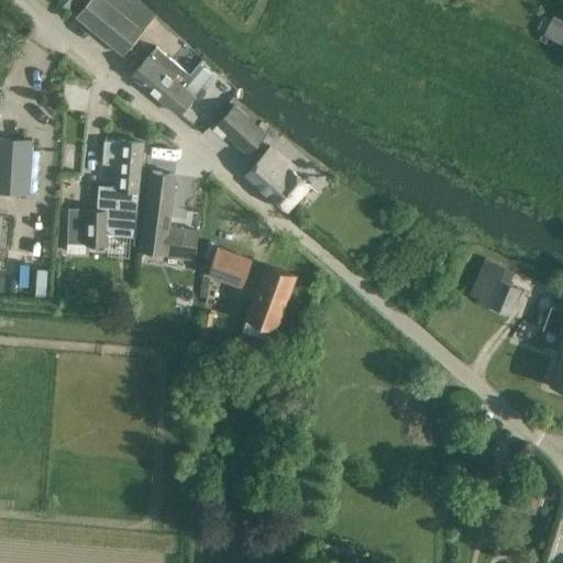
[(70,11),(80,0),(59,0),(58,1),(70,11)]
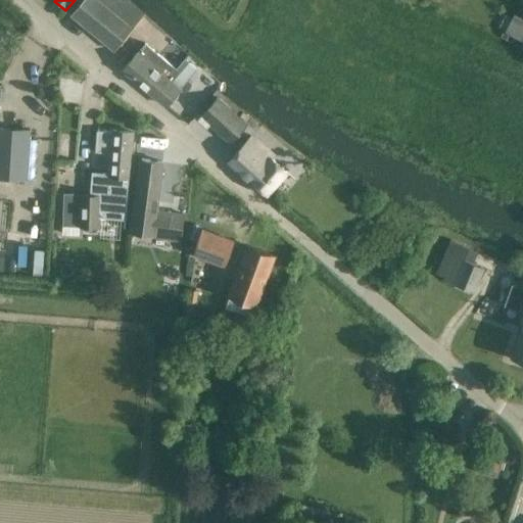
[(99,0),(82,0),(70,14),(114,50),(133,28),(99,0)]
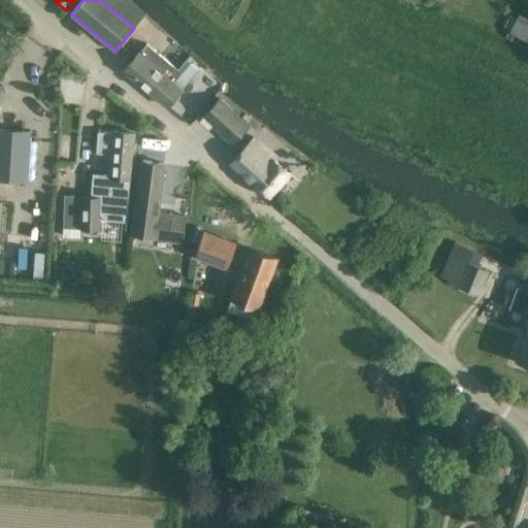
[(527,5),(525,4),(507,36),(518,44),(522,38),(527,40),(527,38),(527,5)]
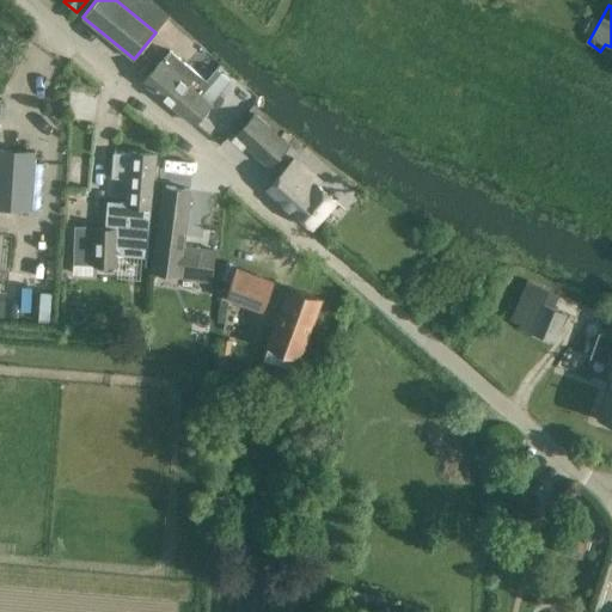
[(187,59),(201,72),(215,55),(201,43),(187,59)]
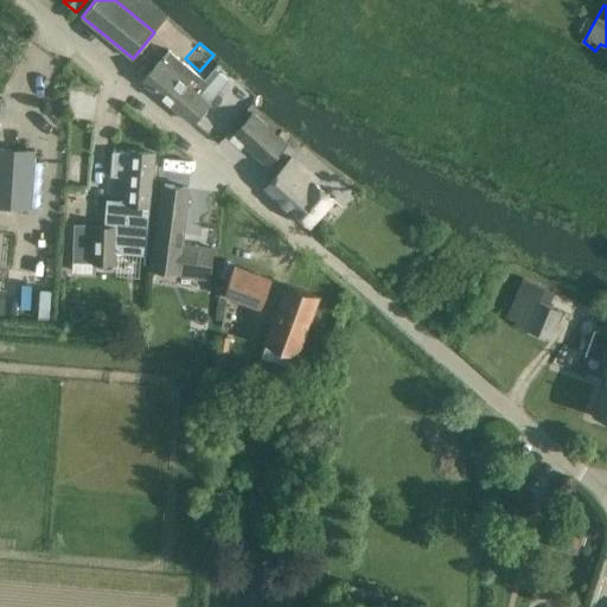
[(158,62),(142,81),(193,122),(209,104),(196,93),(206,80),(170,49),(158,62)]
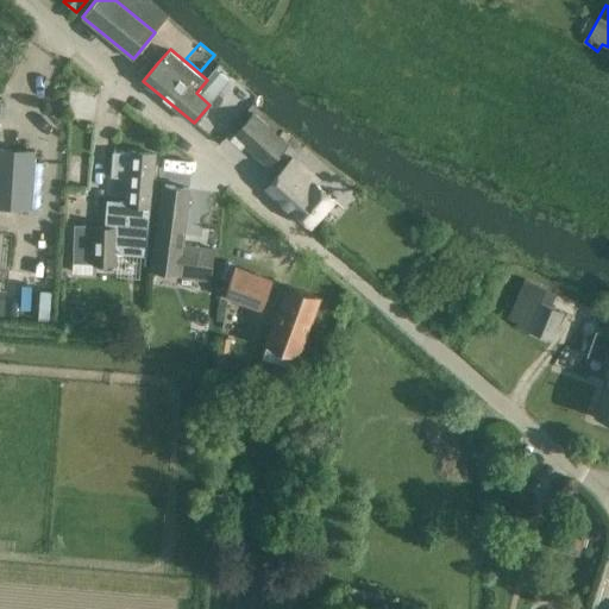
[(234,135),(256,155),(268,164),(283,146),(250,117),(234,135)]
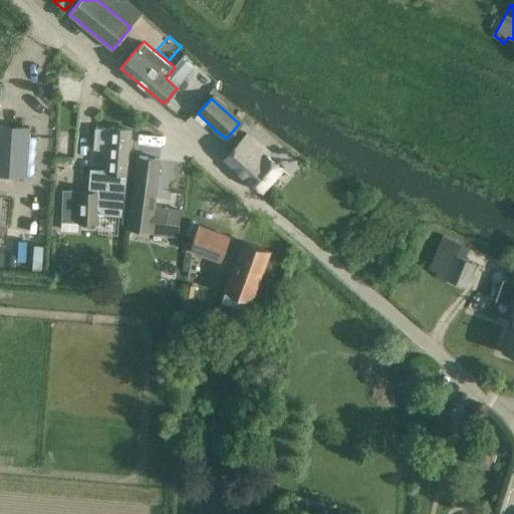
[(0,177),(26,179),(27,148),(29,127),(0,125),(0,177)]
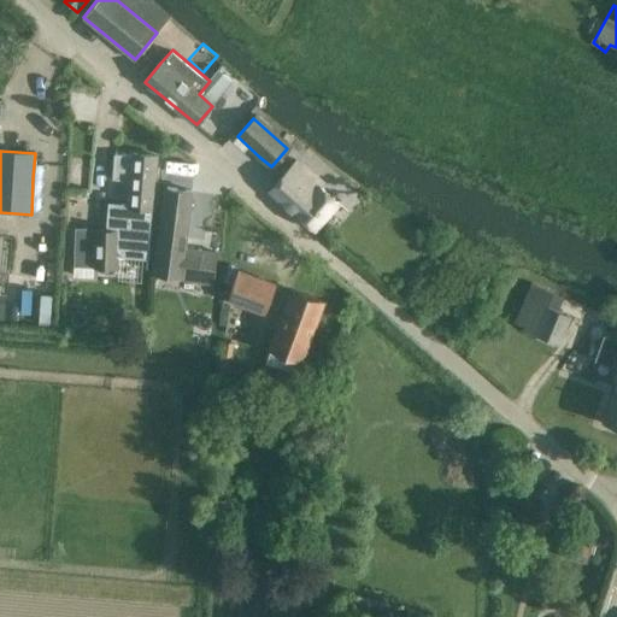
[(110,207),(110,228),(122,228),(121,257),(148,258),(152,207),(154,180),(157,156),(133,153),(131,156),(121,154),(117,178),(130,180),(128,203),(119,203),(119,207),(110,207)]
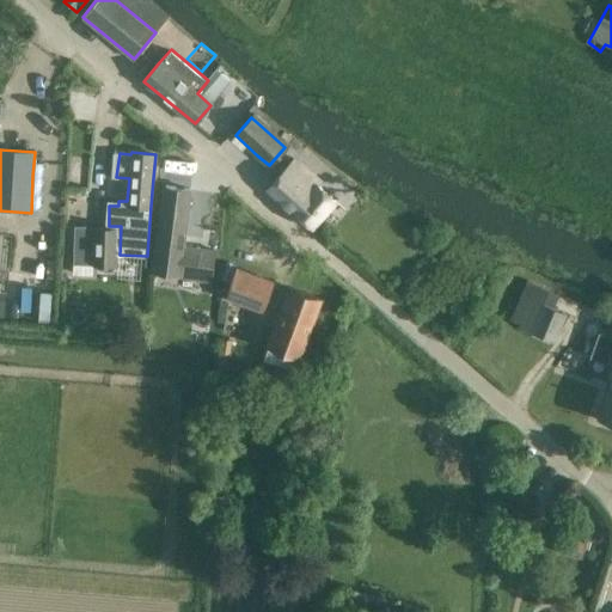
[(283,171),(270,185),(268,189),(312,227),(336,200),(316,183),(313,185),(288,165),(283,171)]
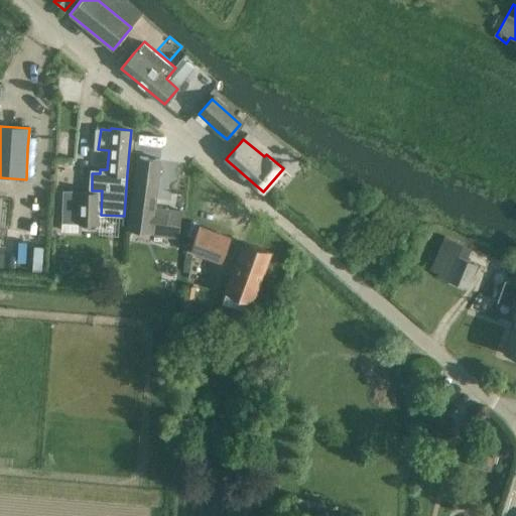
[(139,157),(137,177),(133,205),(132,205),(129,229),(150,231),(150,233),(166,235),(166,230),(169,210),(154,208),(160,160),(139,157)]
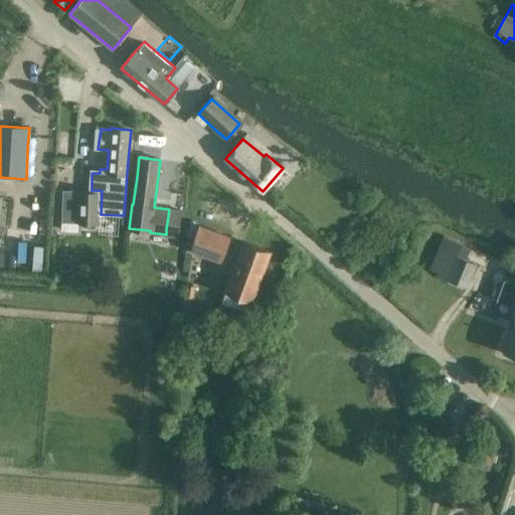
[(61,223),(78,224),(100,225),(102,190),(79,190),(79,191),(62,191),(61,223)]
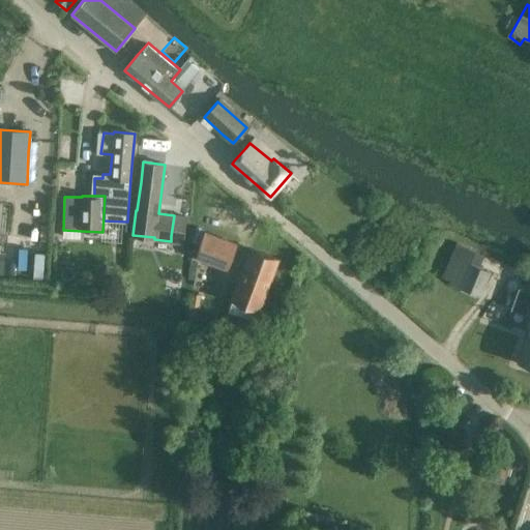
[(205,232),(198,252),(196,257),(228,269),(237,244),(205,232)]
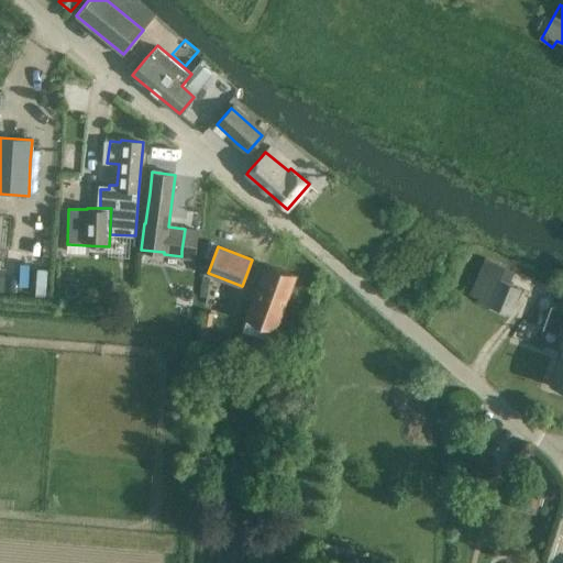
[(479,271),(478,274),(470,294),(478,298),(477,300),(510,315),(521,289),(508,283),(514,271),(486,258),(481,272),(479,271)]
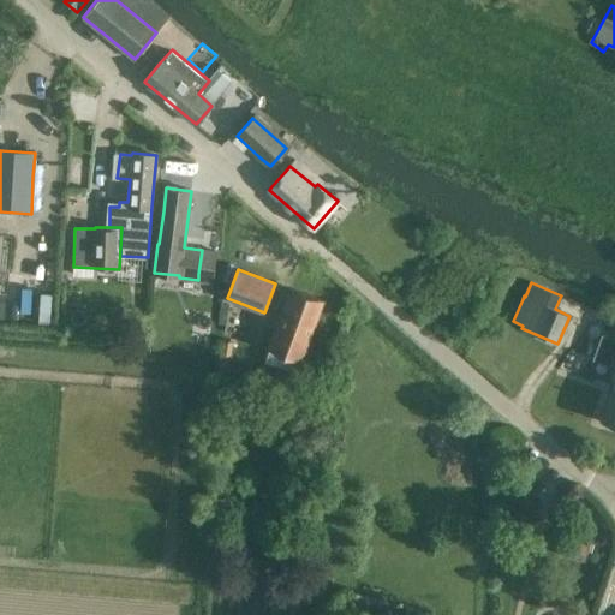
[(291,290),(274,334),(269,348),(300,360),(322,302),(291,290)]
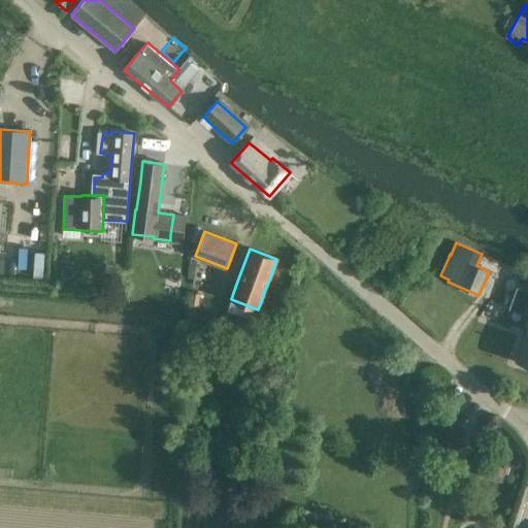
[(15,251),(0,250),(0,271),(14,272),(15,251)]
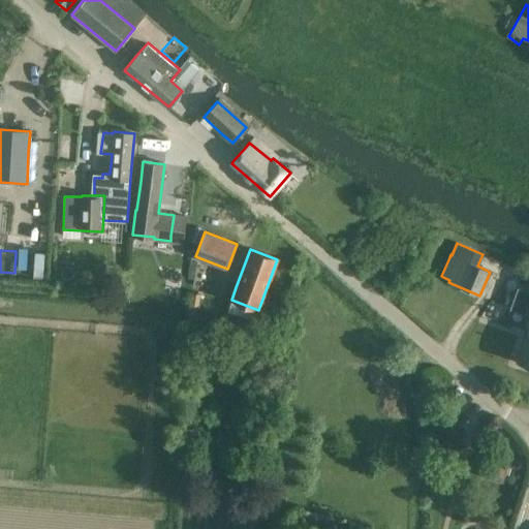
[(528,330),(518,362),(528,366),(528,291),(519,288),(511,309),(528,314),(528,330)]
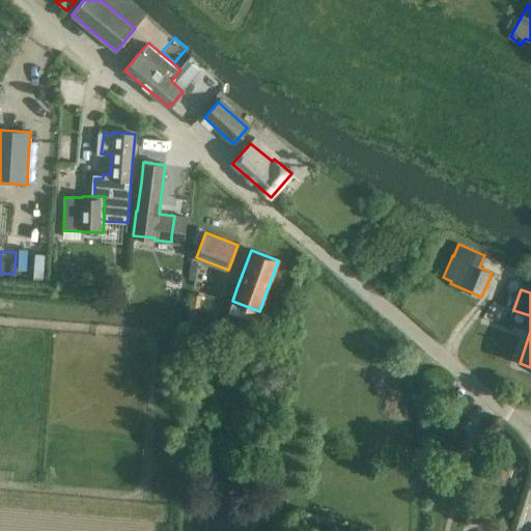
[(193,294),(190,316),(196,317),(198,307),(199,307),(201,295),(193,294)]
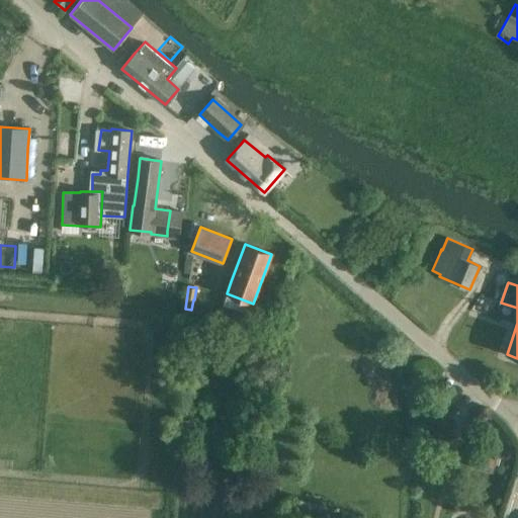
[(428,381),(418,386),(426,402),(436,397),(428,381)]
